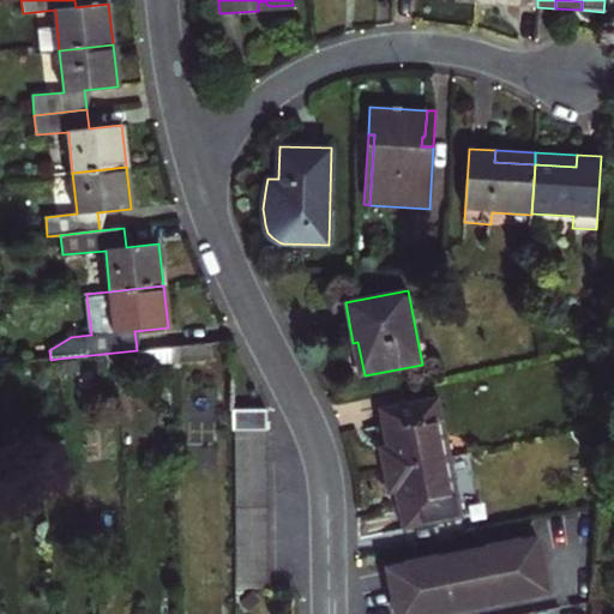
[(173,363),(212,360),(212,342),(173,347),(173,363)]
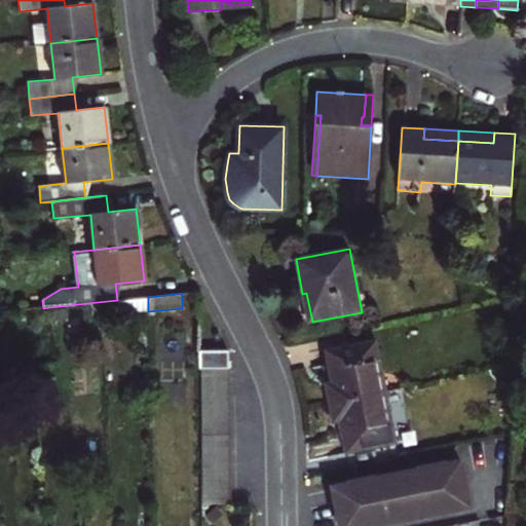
[(125,299),(127,313),(148,311),(148,297),(125,299)]
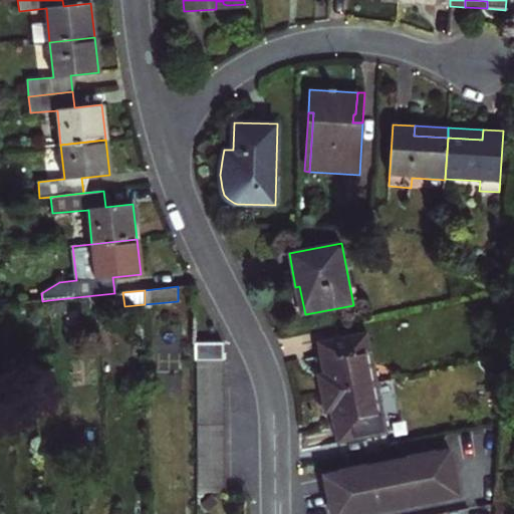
[(48,300),(50,312),(68,310),(66,298),(48,300)]
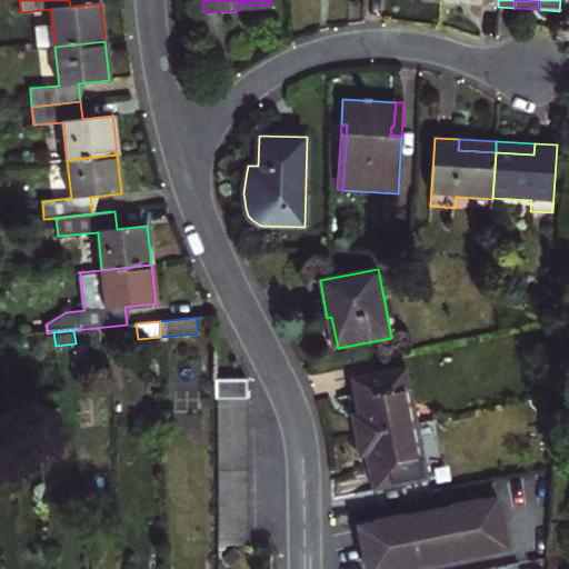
[(358,415),(351,416),(356,436),(410,425),(406,406),(412,403),(406,369),(351,380),(358,415)]
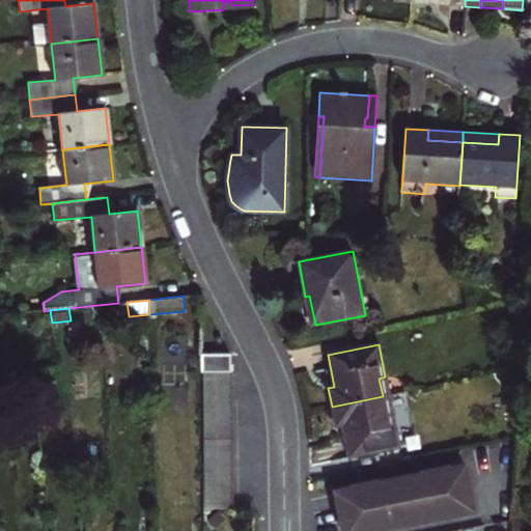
[(230,354),(201,355),(201,372),(204,372),(231,372),(230,354)]
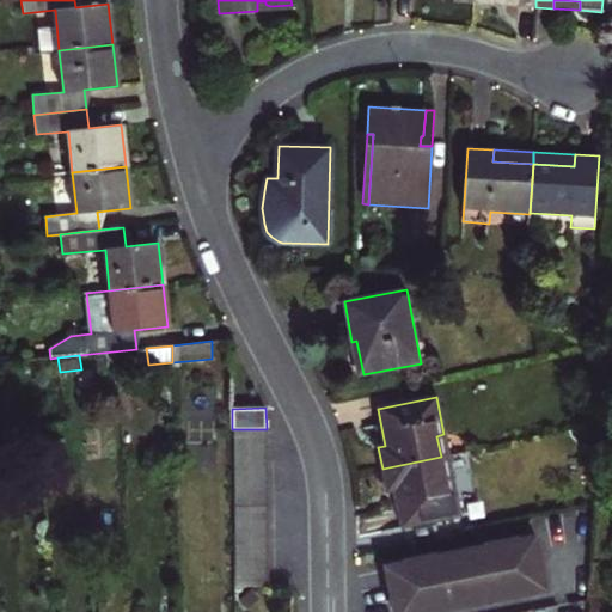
[(236,429),(236,445),(268,445),(267,429),(236,429)]
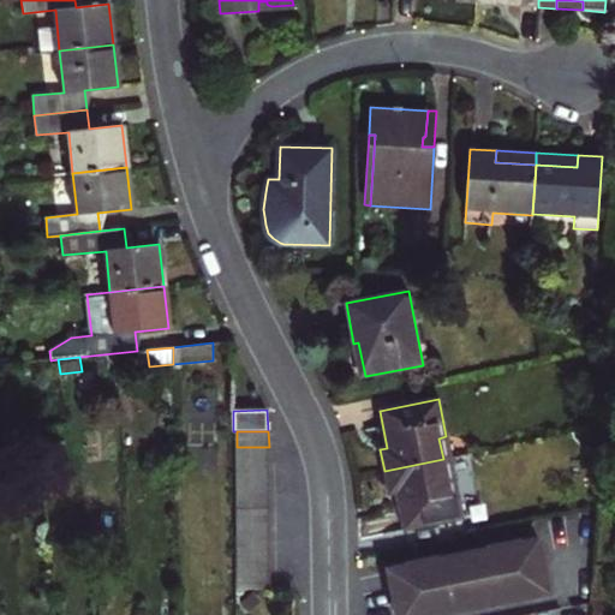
[(439,439),(443,459),(451,458),(446,436),(439,439)]
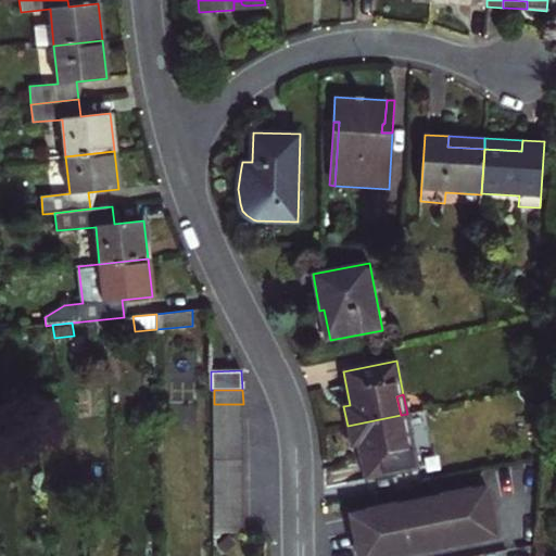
[(401,415),(405,434),(412,433),(407,414),(401,415)]
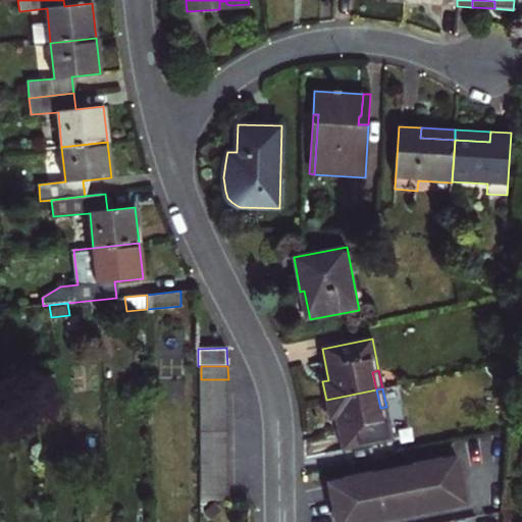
[(376,389),(326,400),(330,419),(336,418),(343,450),(393,439),(386,407),(380,408),(376,389)]
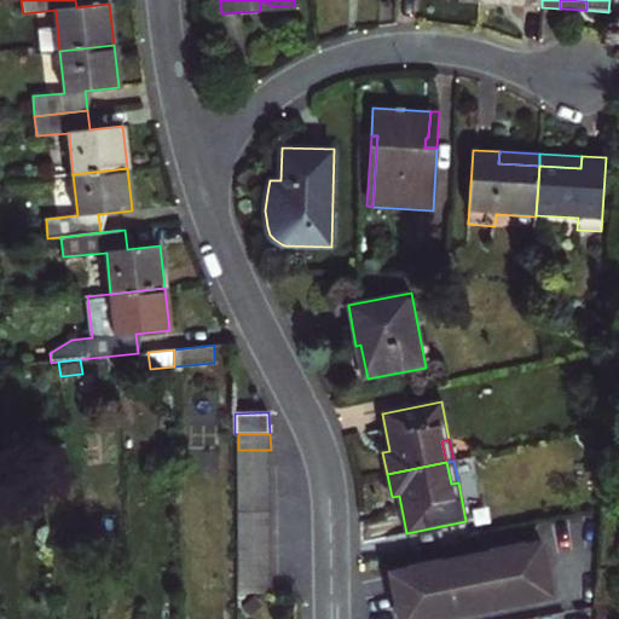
[(238,466),(238,481),(271,481),(271,466),(238,466)]
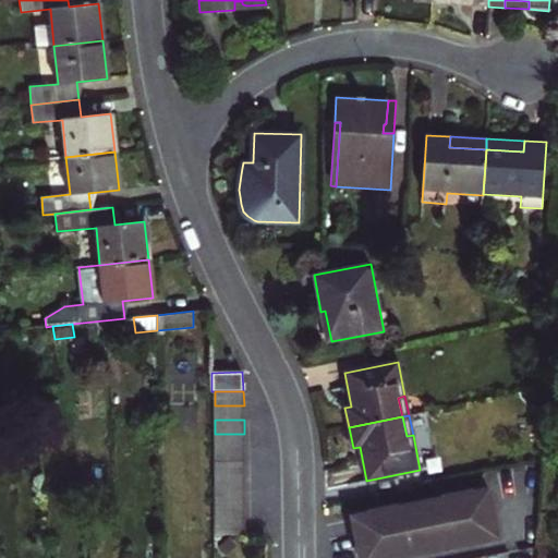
[(215,434),(216,448),(244,448),(244,434),(215,434)]
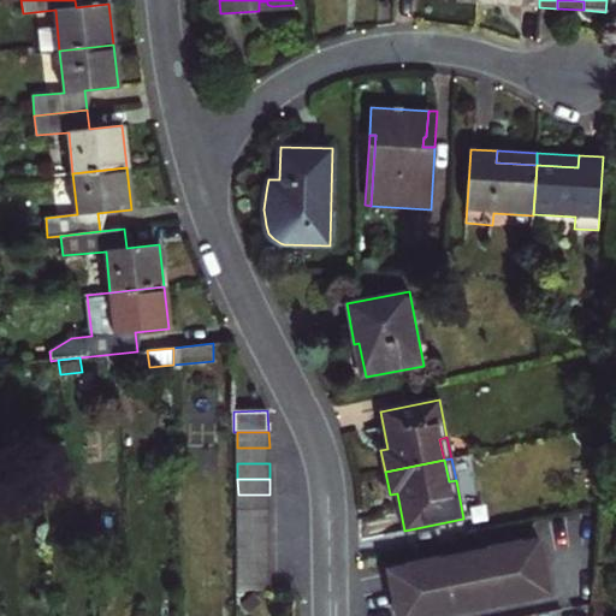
[(238,495),(238,510),(270,510),(270,495),(238,495)]
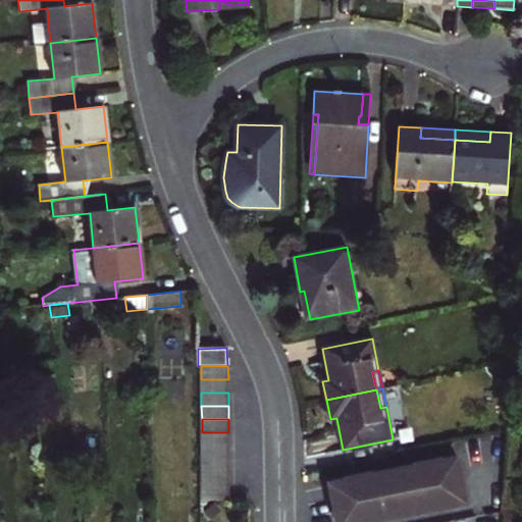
[(202,432),(202,446),(228,446),(228,432),(202,432)]
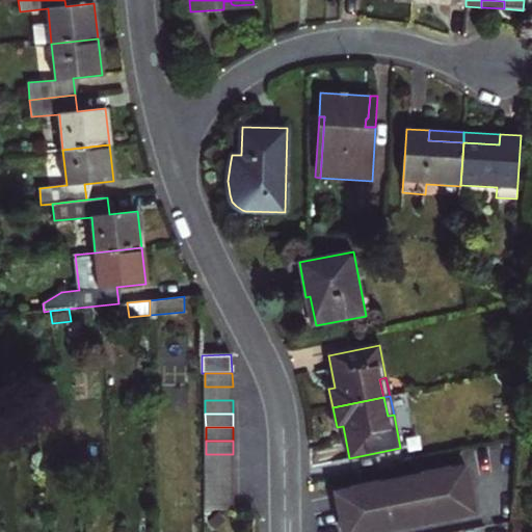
[(206,454),(206,468),(234,468),(233,454),(206,454)]
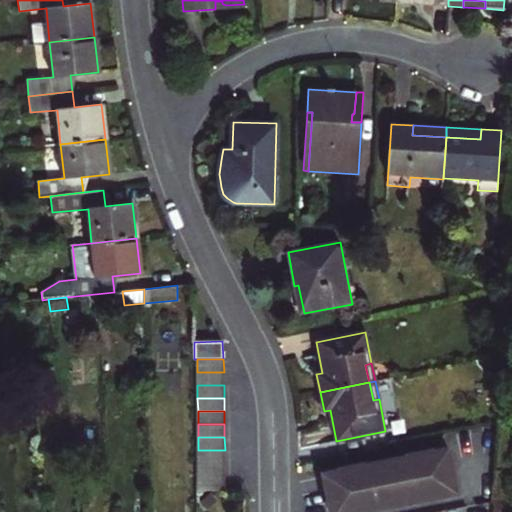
[(330,511),(361,511),(457,493),(448,449),(323,474),(330,511)]
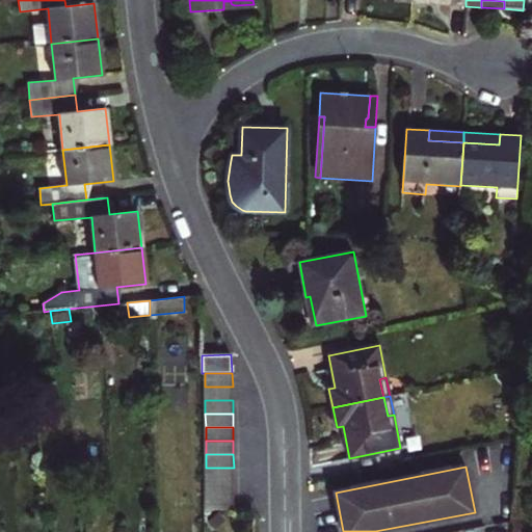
[(206,468),(206,481),(234,481),(234,468),(206,468)]
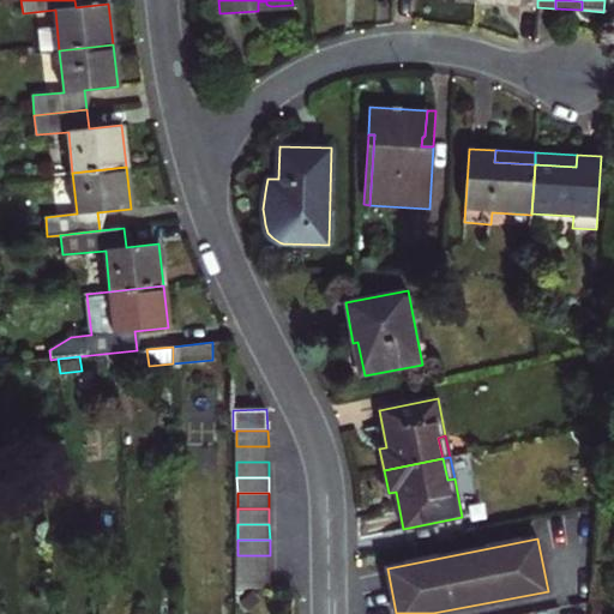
[(238,555),(238,571),(270,571),(270,555),(238,555)]
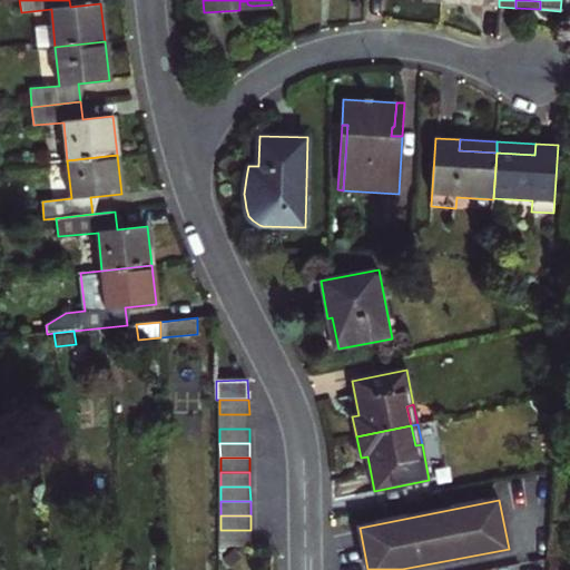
[(220,530),(220,546),(251,544),(251,530),(220,530)]
